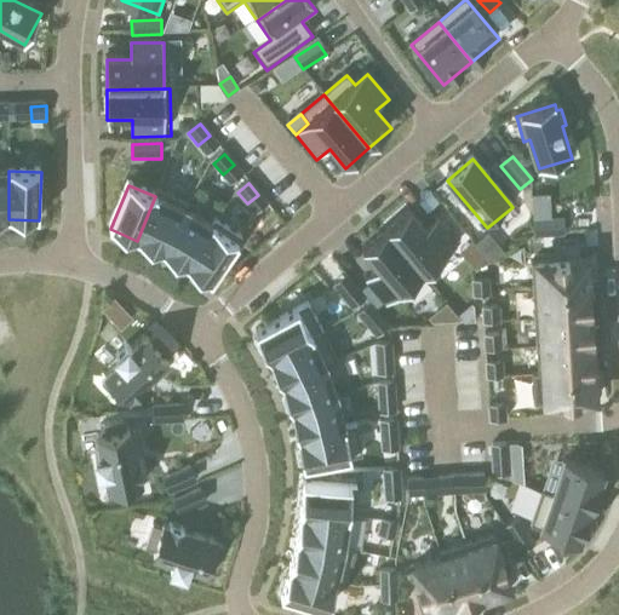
[(155,196),(137,241),(164,253),(187,211),(190,206),(158,190),(155,196)]
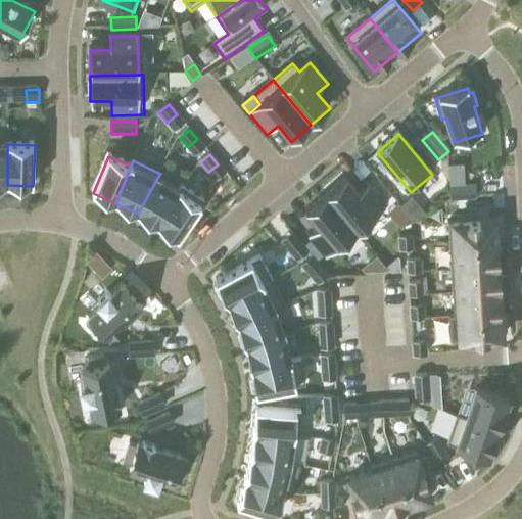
[(157,178),(138,214),(157,226),(180,191),(157,178)]
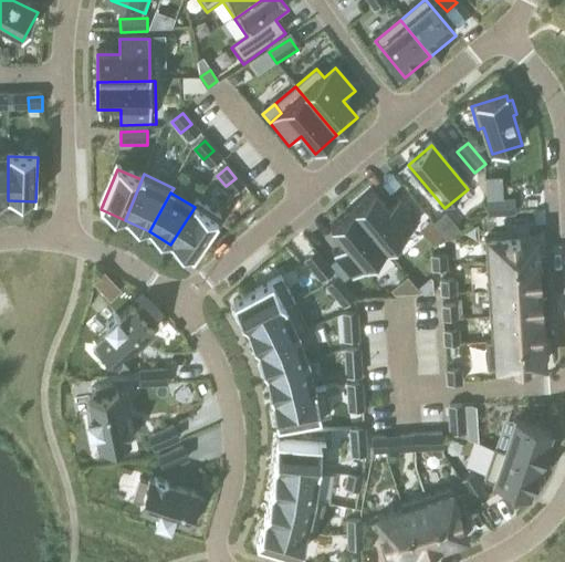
[(374,195),(353,212),(389,257),(411,239),(408,235),(419,225),(399,201),(388,211),(374,195)]
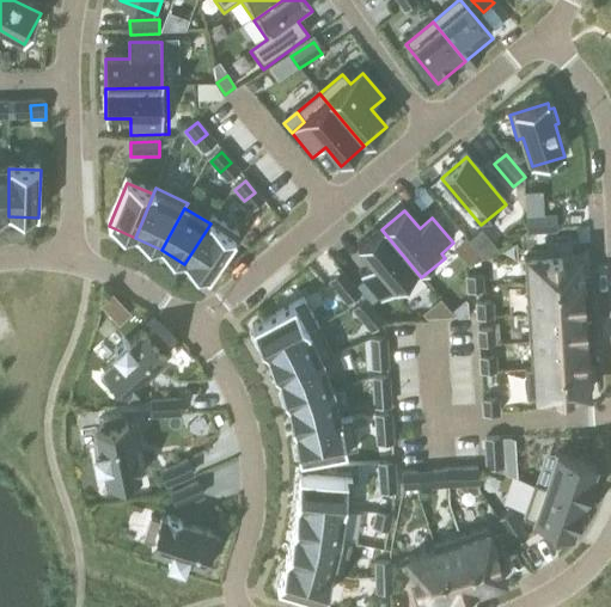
[(556,218),(527,220),(529,234),(557,233),(556,218)]
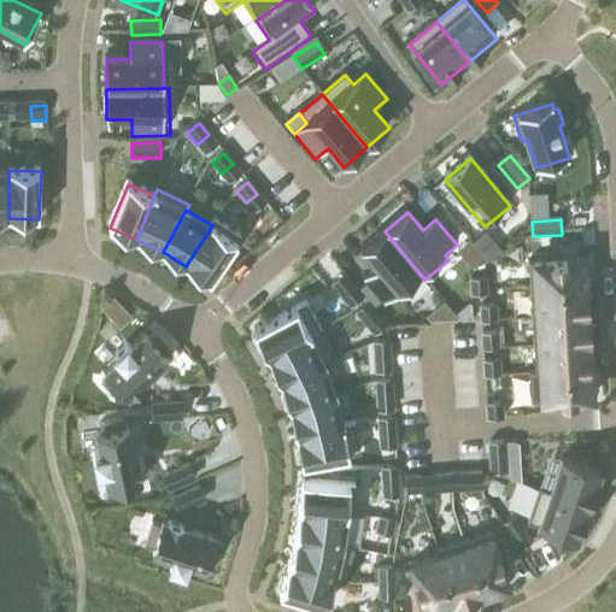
[(212,225),(186,266),(211,283),(241,239),(215,221),(212,225)]
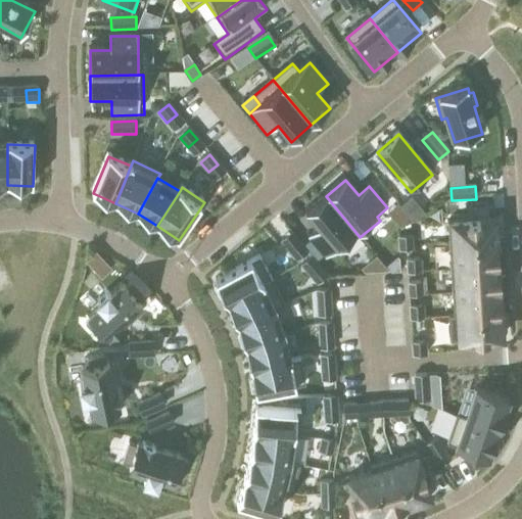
[(326,196),(305,213),(319,228),(309,237),(327,258),(337,249),(340,253),(360,237),(326,196)]
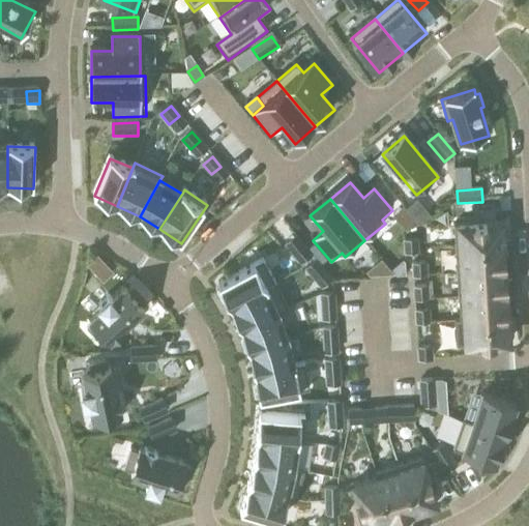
[(502,225),(454,228),(456,252),(503,249),(502,225)]
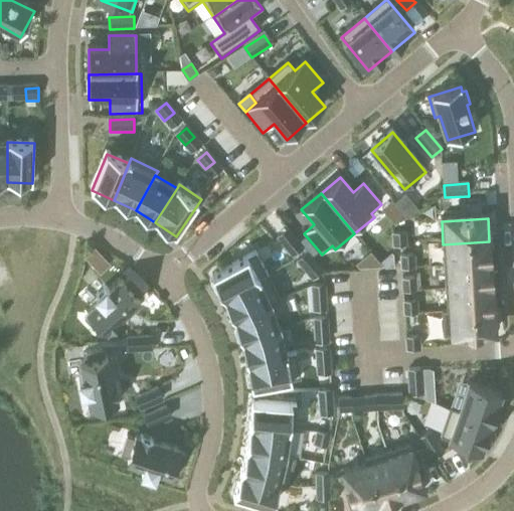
[(405,235),(393,235),(394,247),(406,247),(405,235)]
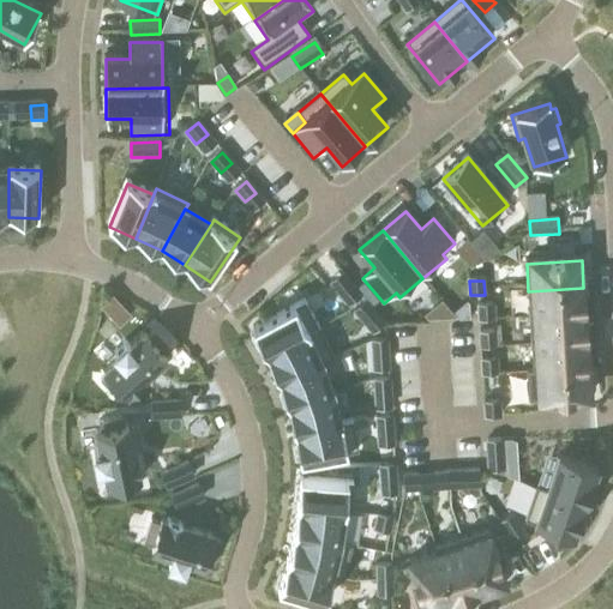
[(352,287),(341,296),(350,307),(361,297),(352,287)]
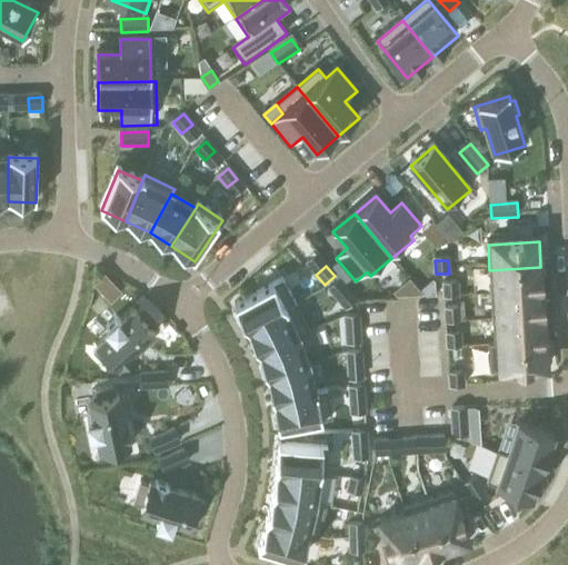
[(540,267),(489,270),(491,296),(542,293),(540,267)]
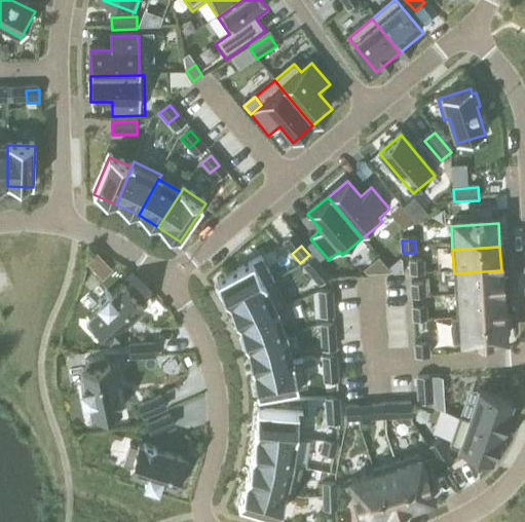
[(262,259),(217,284),(229,306),(274,283),(262,259)]
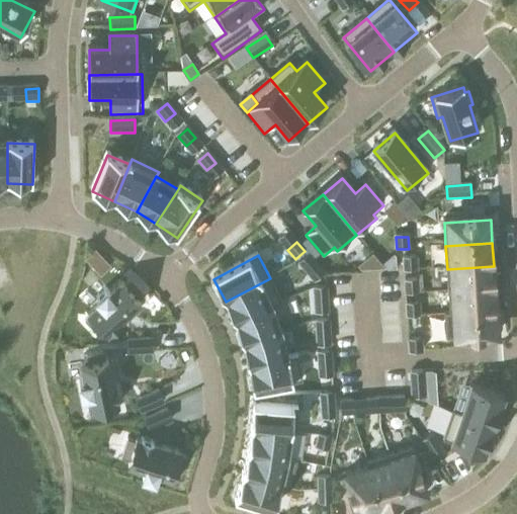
[(310,256),(299,264),(308,273),(318,266),(310,256)]
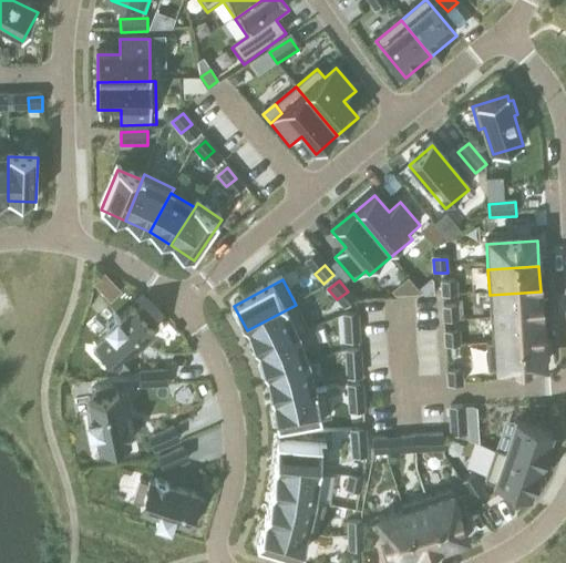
[(456,284),(442,285),(443,298),(456,297),(456,284)]
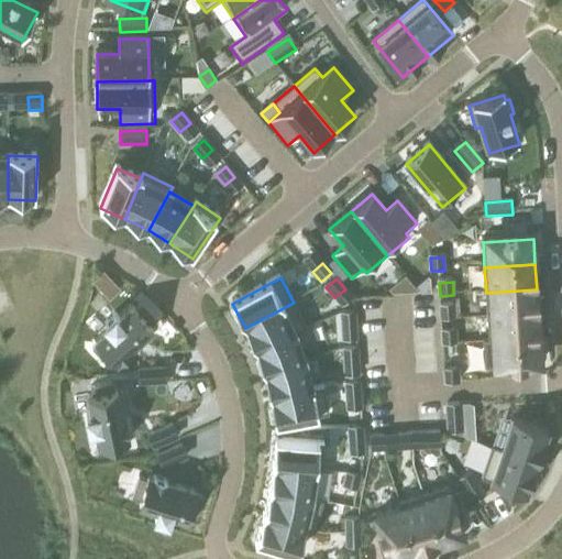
[(537,289),(486,293),(487,318),(537,315),(538,315),(537,289)]
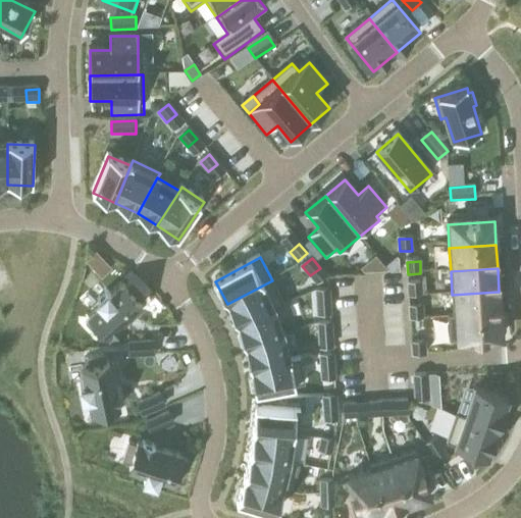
[(272,280),(227,304),(238,325),(275,309),(284,306),(272,280)]
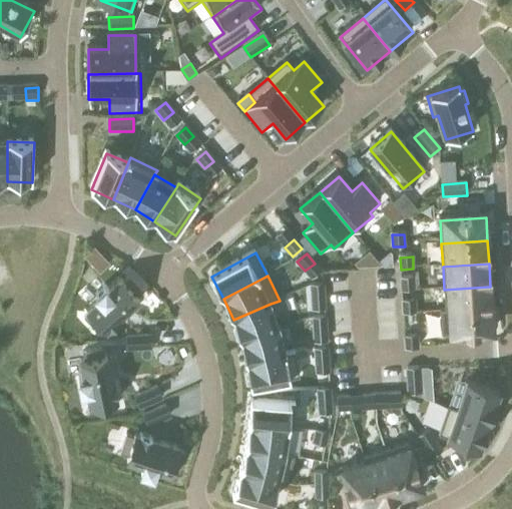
[(90,315),(85,321),(98,335),(104,330),(106,332),(110,329),(110,330),(120,321),(119,320),(140,301),(138,299),(143,294),(130,279),(124,284),(122,282),(110,293),(105,288),(96,297),(100,302),(88,313),(90,315)]
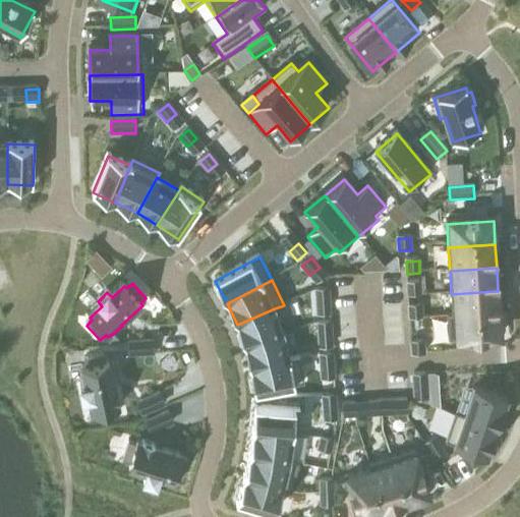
[(420,284),(408,284),(409,297),(421,296),(420,284)]
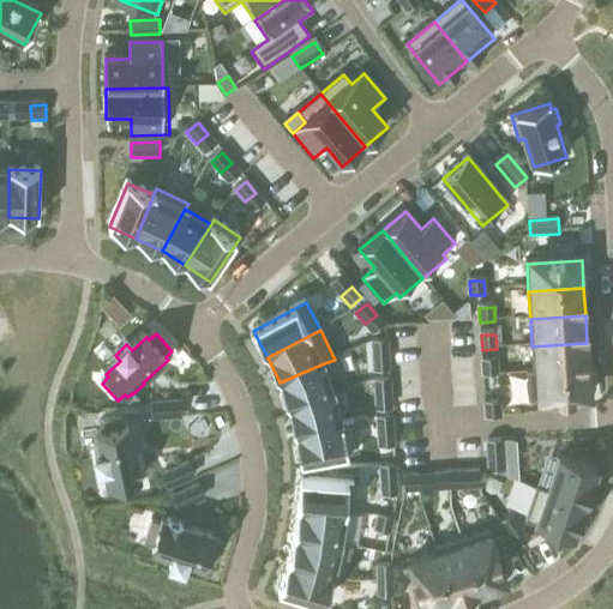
[(388,343),(373,344),(374,359),(389,357),(388,343)]
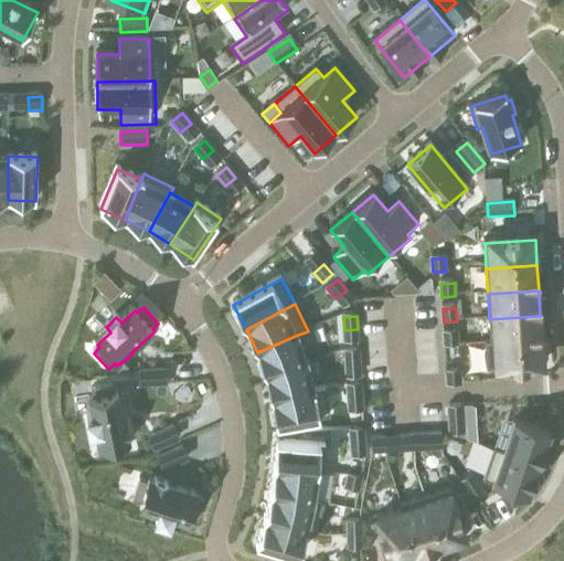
[(539,316),(489,319),(491,345),(542,341),(542,338),(544,338),(543,326),(541,326),(540,316),(539,316)]
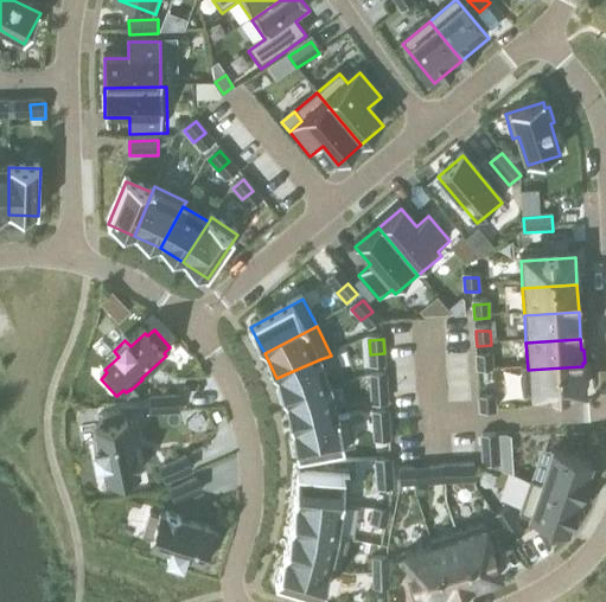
[(492,357),(477,358),(478,372),(492,372),(492,357)]
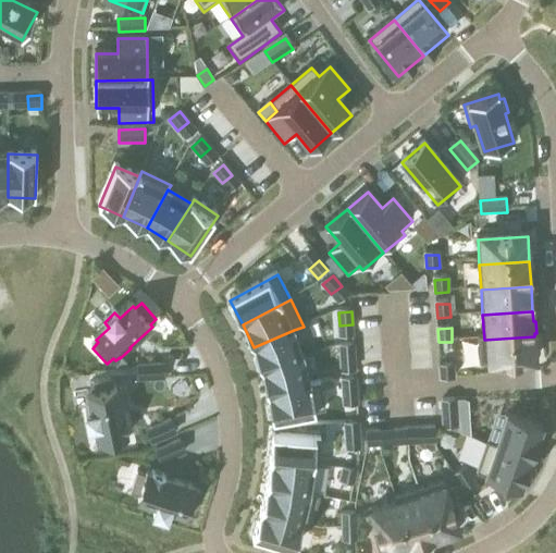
[(294,330),(254,347),(262,370),(304,358),(294,330)]
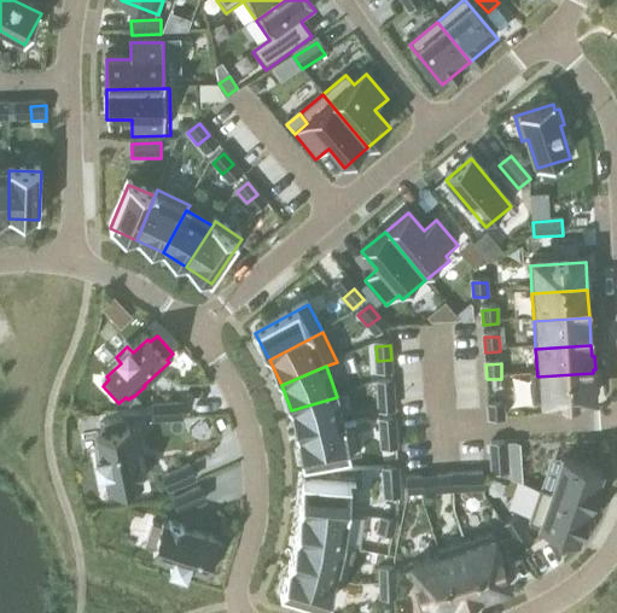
[(537,377),(531,377),(533,406),(594,402),(593,374),(593,373),(537,377)]
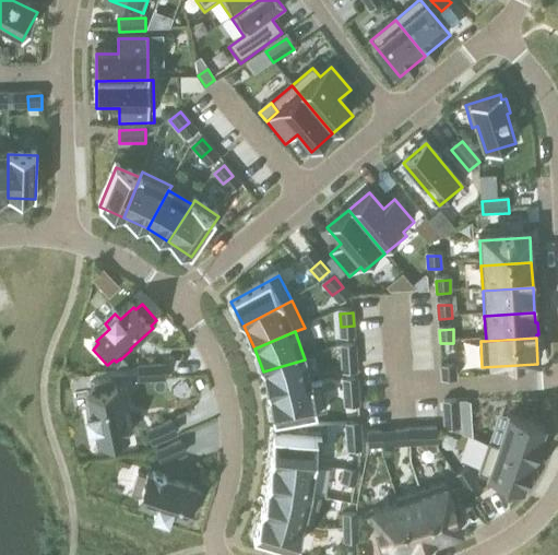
[(355,347),(342,349),(343,362),(356,361),(355,347)]
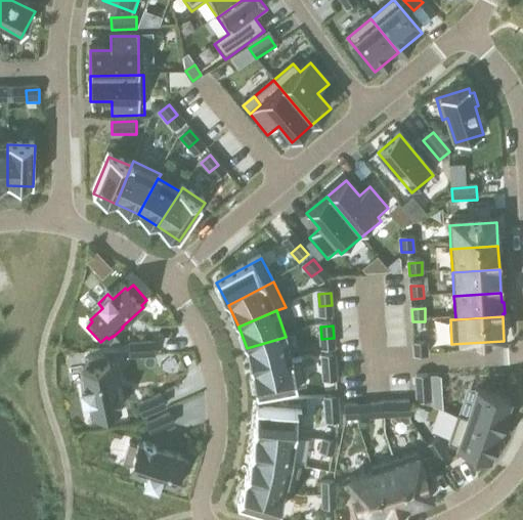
[(286,337),(247,348),(252,371),(292,362),(286,337)]
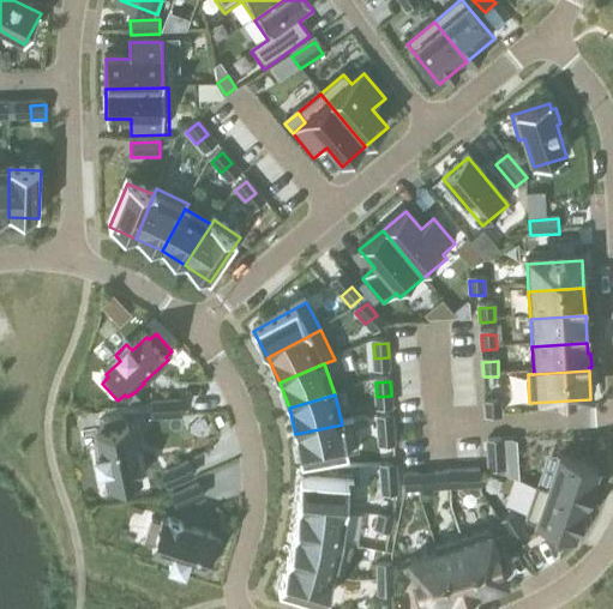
[(181,404),(152,405),(152,421),(181,418),(181,404)]
